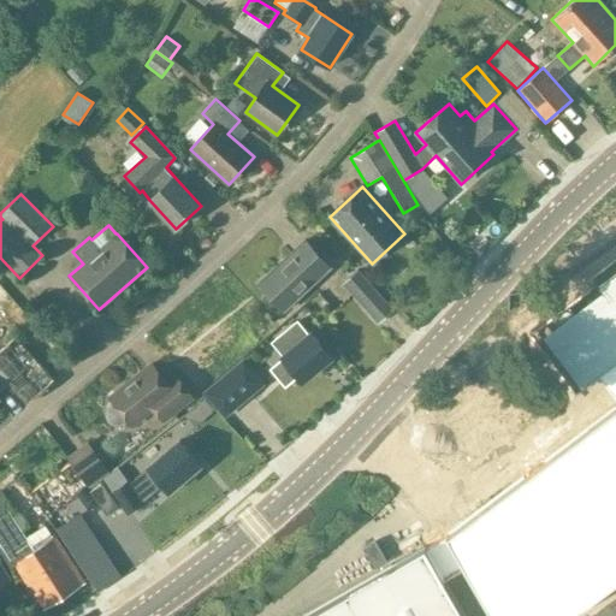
[(331,268),(304,241),(258,284),(284,312),(331,268)]
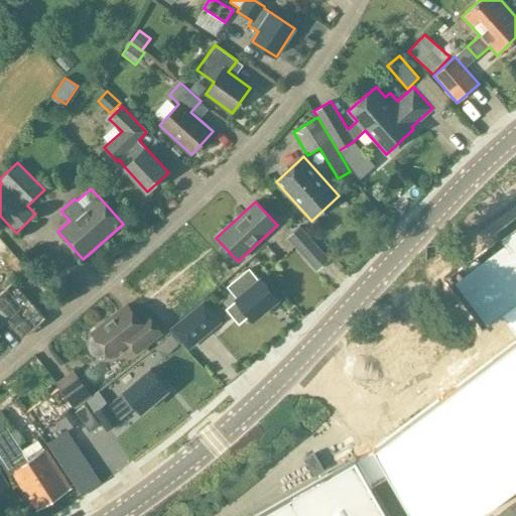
[(499,238),(442,280),(481,332),(515,304),(515,215),(494,232),(499,238)]
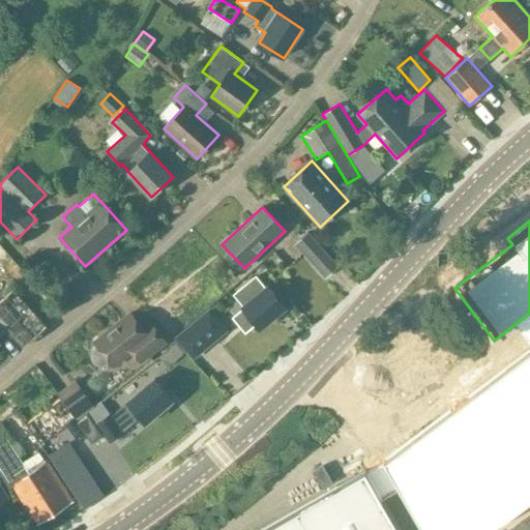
[(339,266),(307,232),(294,243),(325,278),(339,266)]
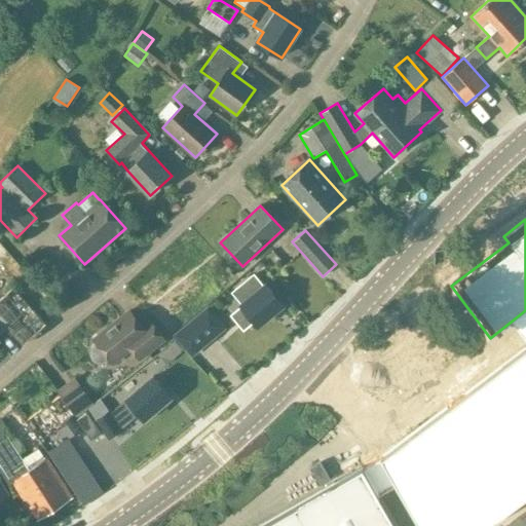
[(0,320),(23,346),(48,325),(14,287),(14,288),(1,273),(0,273),(0,320)]
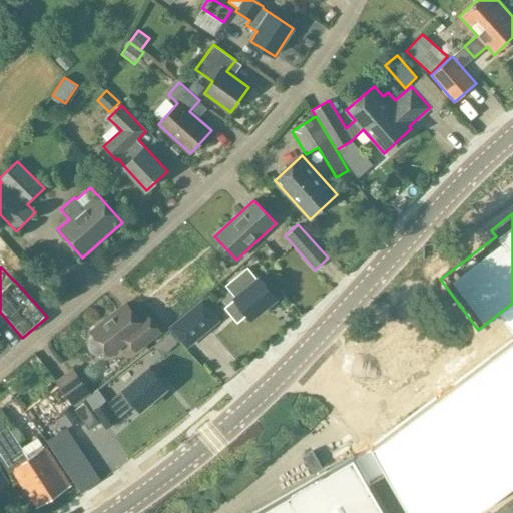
[(260,279),(258,280),(248,267),(236,277),(246,289),(235,298),(251,318),(276,298),(260,279)]
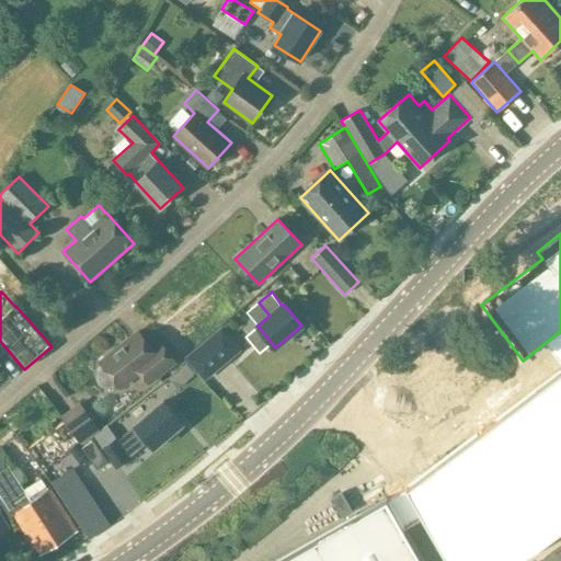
[(187,357),(205,379),(239,350),(221,329),(187,357)]
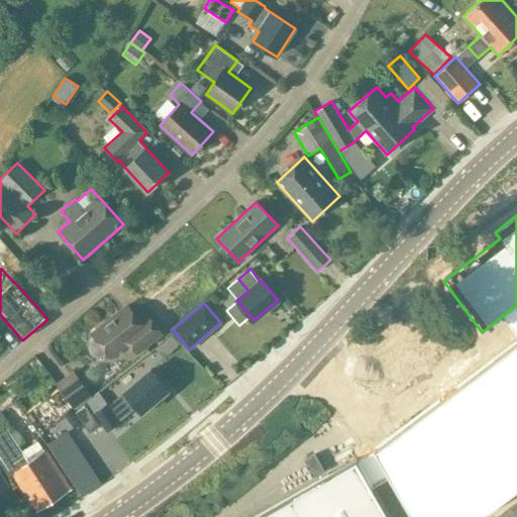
[(92,334),(94,337),(92,339),(89,344),(88,349),(91,354),(95,357),(100,357),(107,353),(111,358),(129,343),(137,354),(162,334),(146,315),(140,320),(127,305),(92,334)]
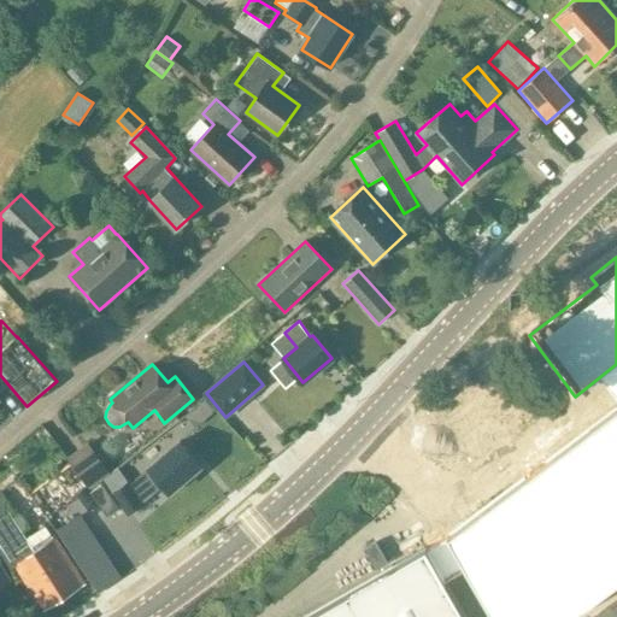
[(495,389),(438,434),(468,474),(526,429),(495,389)]
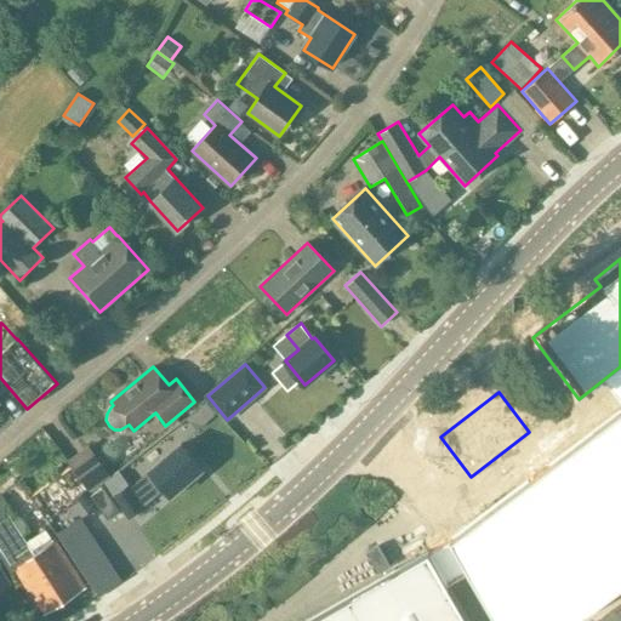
[(620,410),(449,540),(495,620),(569,620),(594,607),(620,586),(620,410)]
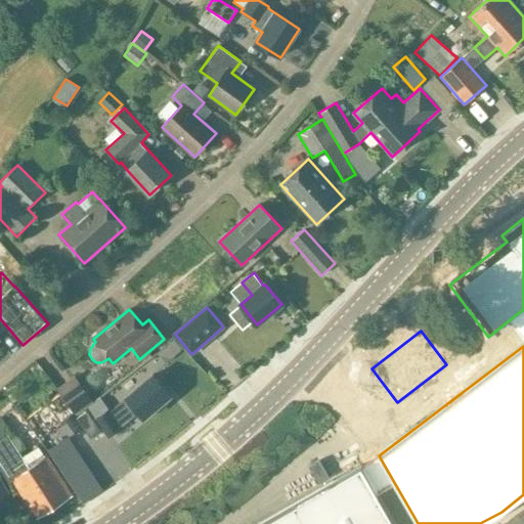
[(56,389),(60,394),(76,413),(77,416),(94,402),(75,376),(56,389)]
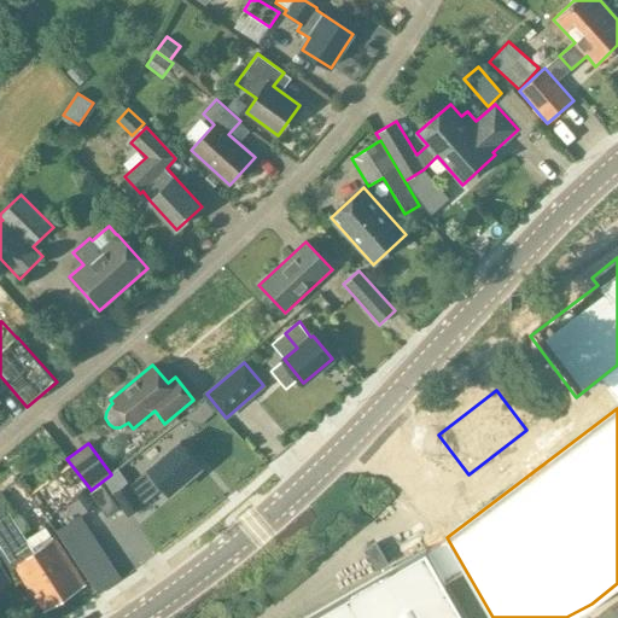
[(130,483),(111,495),(127,517),(141,506),(163,487),(169,494),(172,491),(173,494),(182,487),(181,484),(200,467),(180,443),(149,470),(132,484),(130,483)]
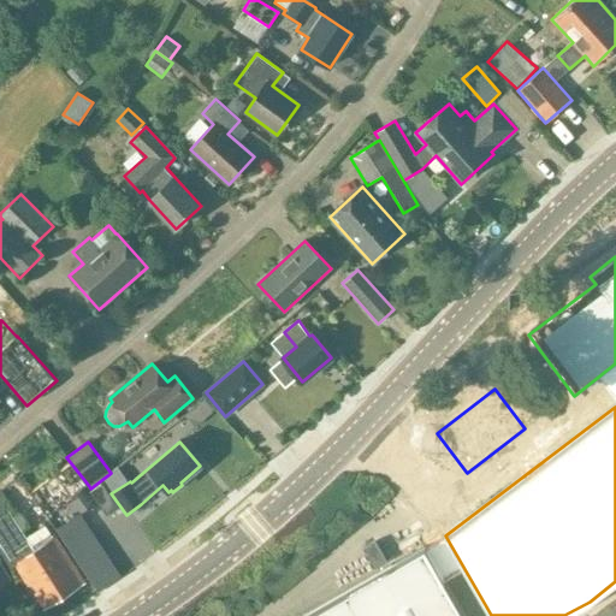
[(125,479),(148,462),(138,450),(117,467),(125,479)]
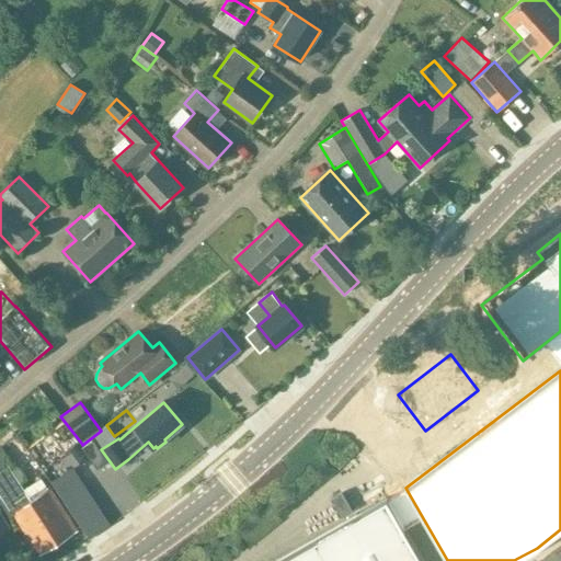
[(65,422),(27,449),(43,471),(81,443),(65,422)]
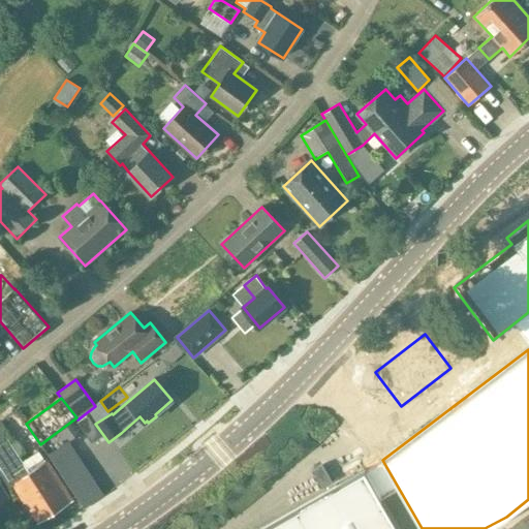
[(44,464),(30,473),(24,463),(8,438),(11,436),(1,421),(0,421),(0,462),(38,523),(71,502),(45,463),(44,464)]
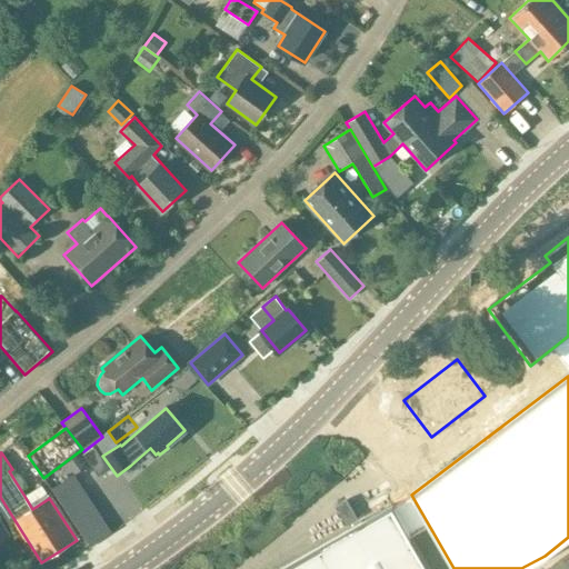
[(73,471),(50,487),(88,546),(111,531),(73,471)]
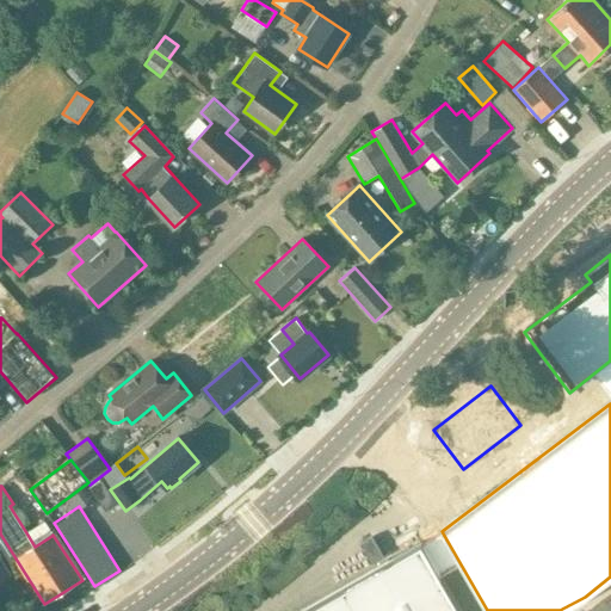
[(44,524),(28,535),(35,547),(51,536),(44,524)]
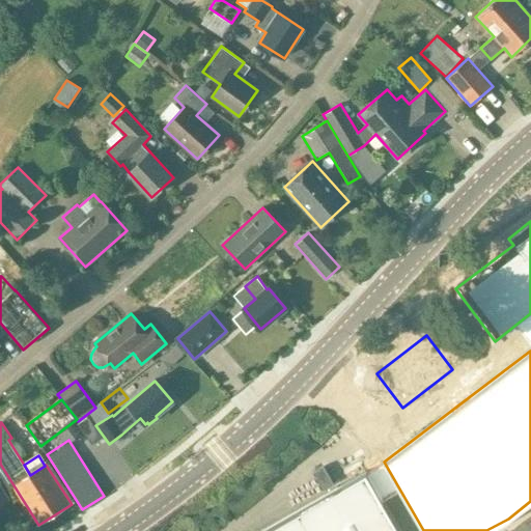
[(399,530),(366,472),(262,530),(399,530)]
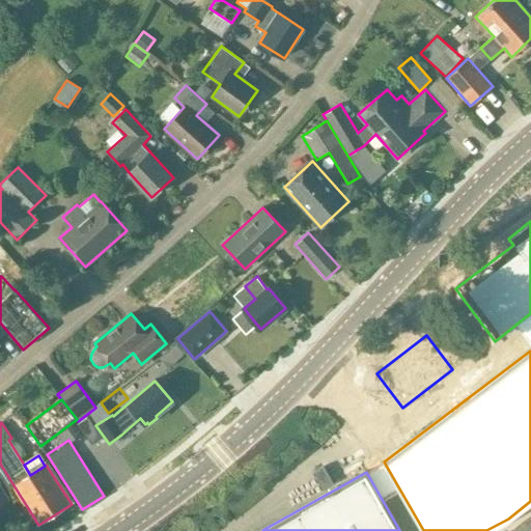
[(0,505),(8,500),(0,485),(0,505)]
